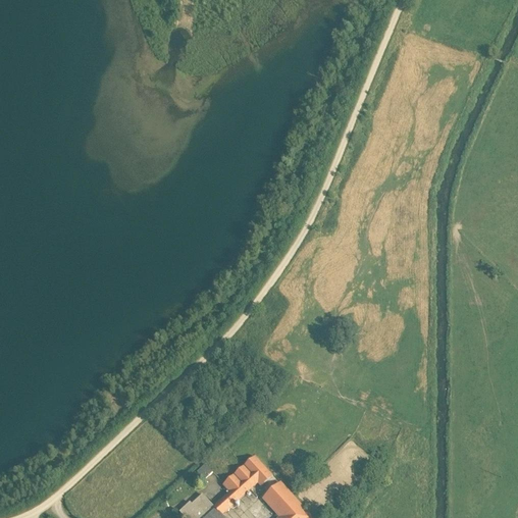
[(273,474),(254,453),(220,483),(227,490),(212,505),(214,508),(220,514),(256,482),(259,486),(273,474)]
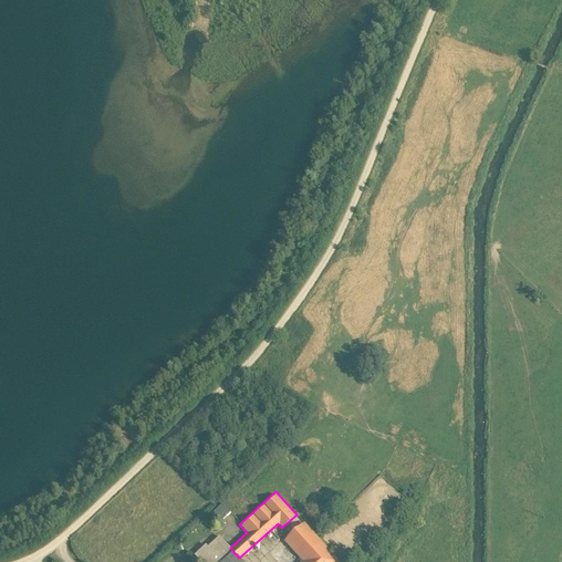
[(218,516),(227,509),(221,501),(212,508),(218,516)]
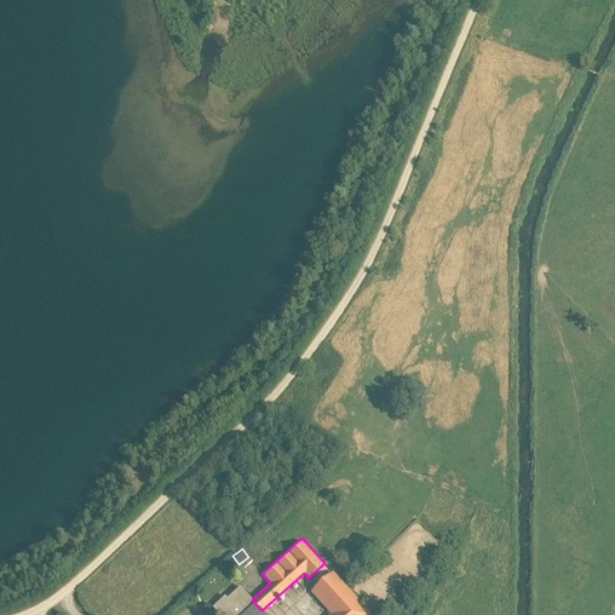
[(333,570),(311,590),(333,614),(332,614),(372,614),(373,614),(333,570)]
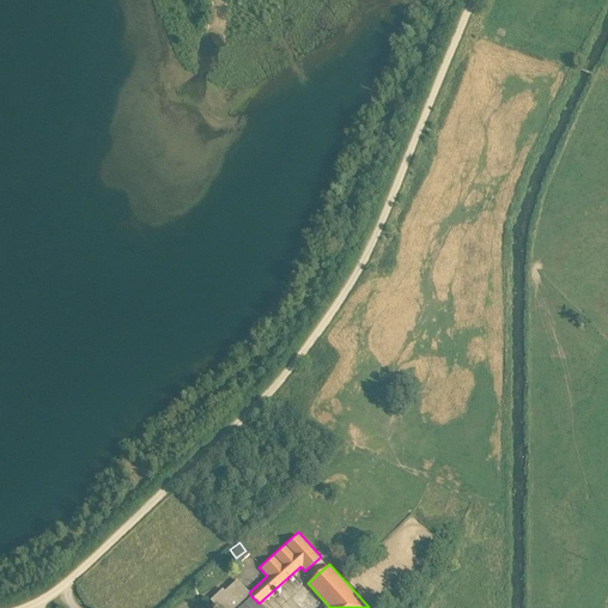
[(220,588),(208,599),(216,607),(238,607),(251,596),(249,593),(237,579),(224,590),(220,588)]
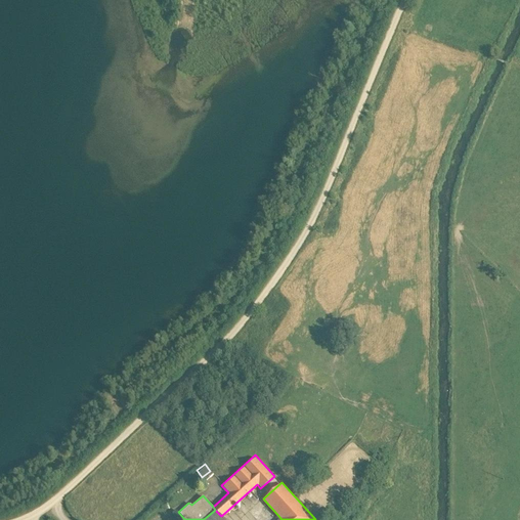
[(204,519),(224,519),(221,516),(215,510),(204,519)]
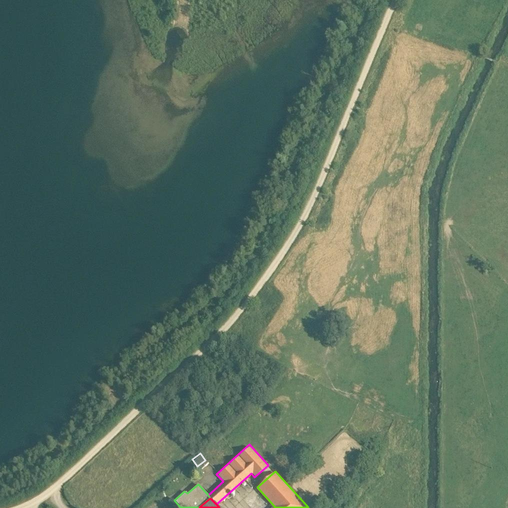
All buildings are outlined.
